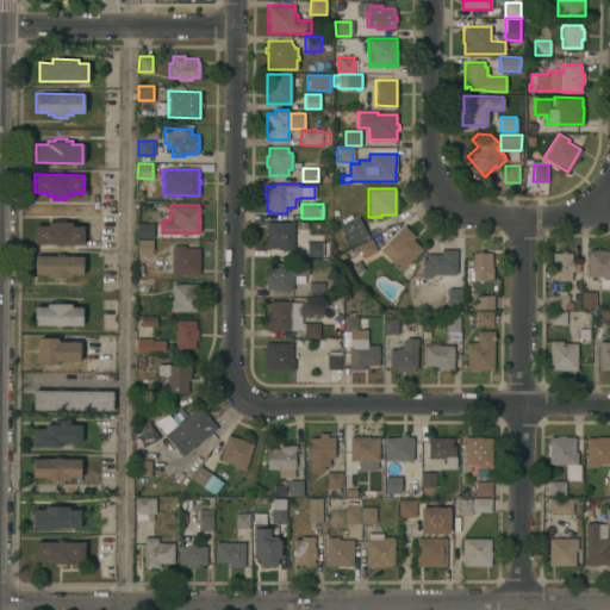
[(358,217),(367,235),(349,246),(340,226),(358,217)]
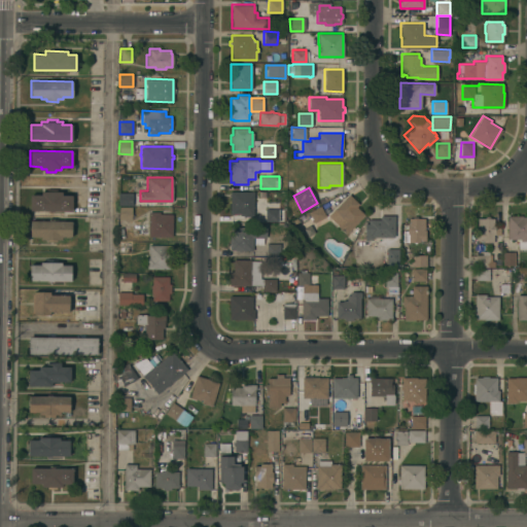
[(30,195),(41,195),(41,190),(61,191),(61,195),(72,195),(71,211),(29,210),(30,195)]
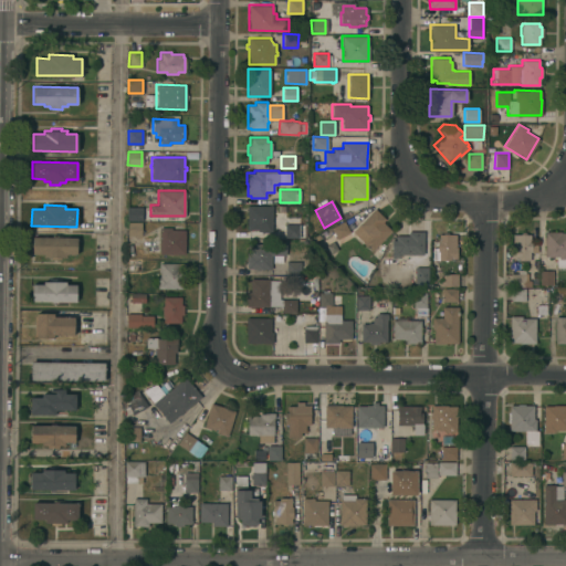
[(247,205),(272,206),(272,232),(261,231),(261,229),(247,229),(247,205)]
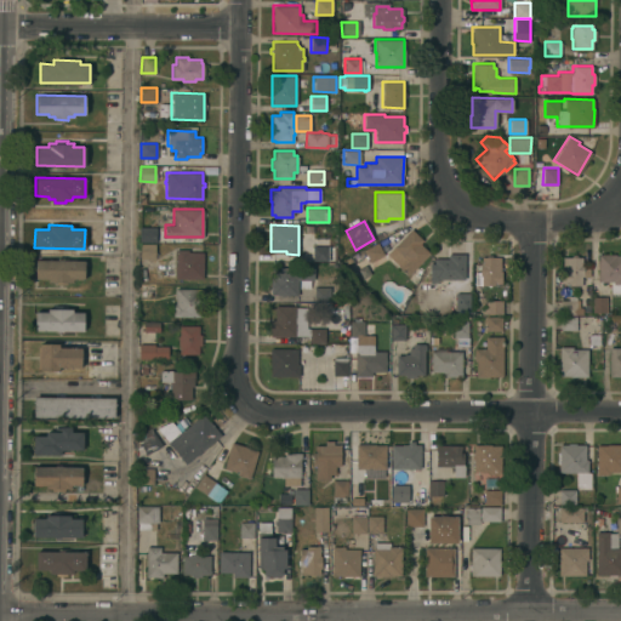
[(140,227),(155,227),(155,241),(140,241),(140,227)]
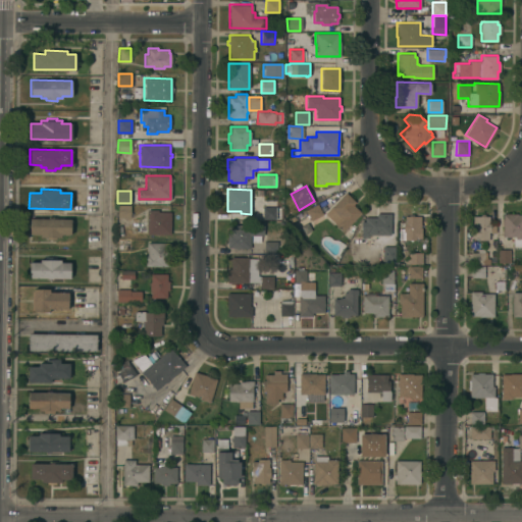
[(345,192),(355,202),(353,204),(361,212),(343,231),(333,223),(334,222),(329,217),(335,211),(334,210),(333,211),(331,210),(332,209),(330,207),(345,192)]
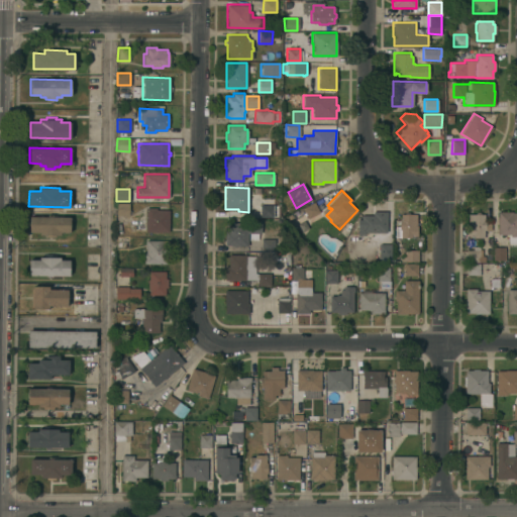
[(314,202),(319,211),(308,218),(302,208),(314,202)]
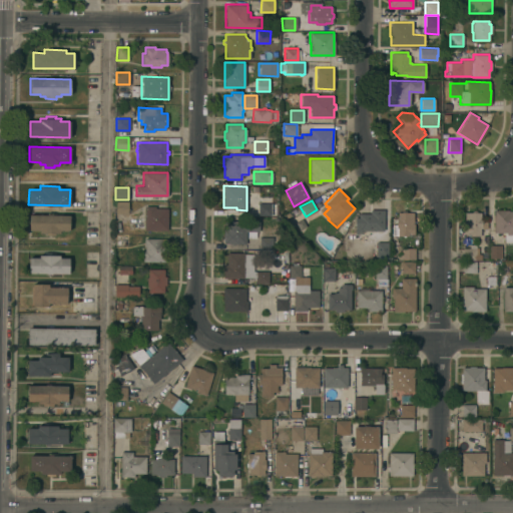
[(115,201),(128,201),(127,212),(115,212),(115,201)]
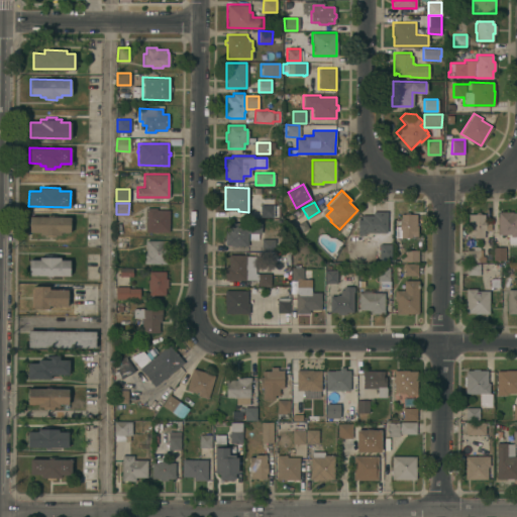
[(273,205),(273,217),(261,216),(261,205),(273,205)]
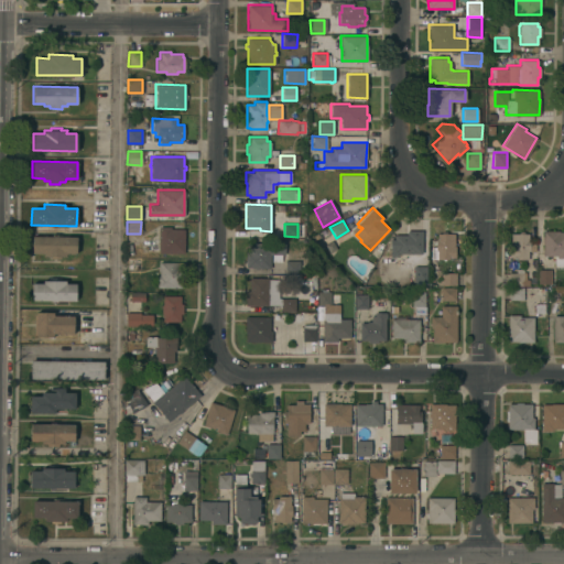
[(159,226),(170,226),(170,229),(184,229),(184,253),(159,252),(159,226)]
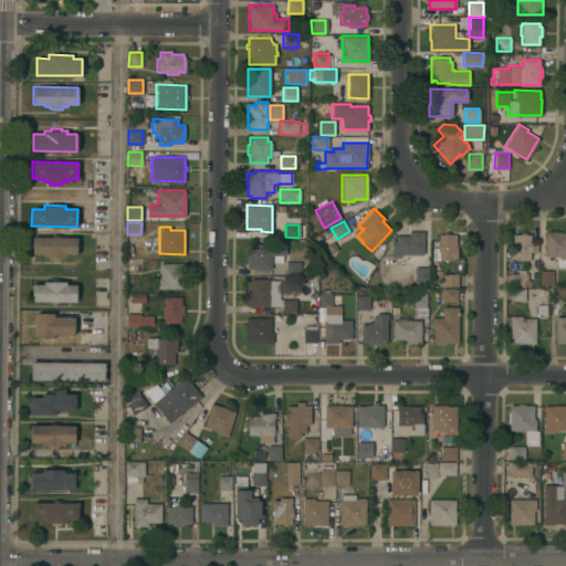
[(423,231),(423,254),(398,254),(398,257),(391,257),(391,240),(395,240),(396,236),(408,236),(408,231),(423,231)]
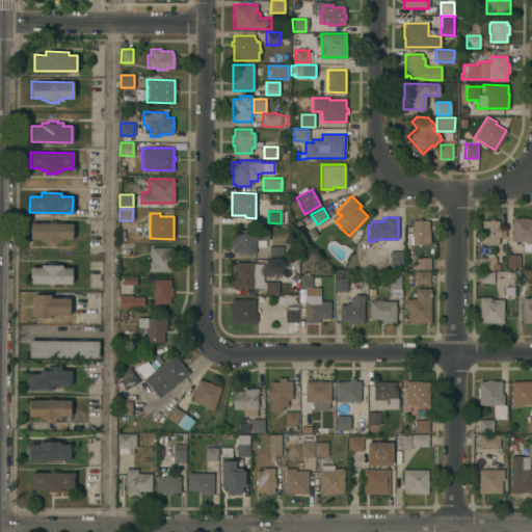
[(512,217),(527,217),(527,218),(531,218),(531,251),(523,251),(523,242),(520,242),(520,241),(512,241),(512,217)]
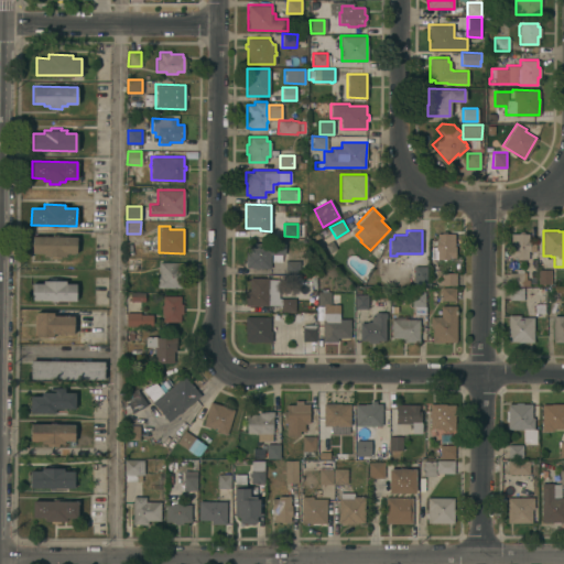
[(431,259),(431,247),(435,247),(435,238),(436,238),(436,232),(454,232),(454,245),(455,246),(455,257),(448,257),(448,259),(431,259)]
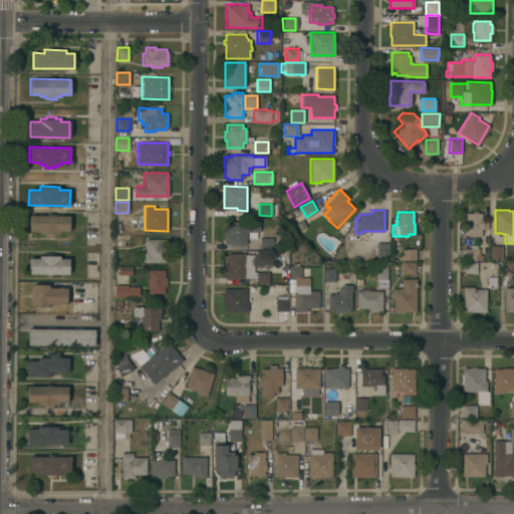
[(464,234),(464,224),(465,224),(465,212),(481,213),(481,218),(482,218),(482,220),(483,220),(483,225),(482,228),(481,228),(481,236),(470,236),(470,234),(464,234)]
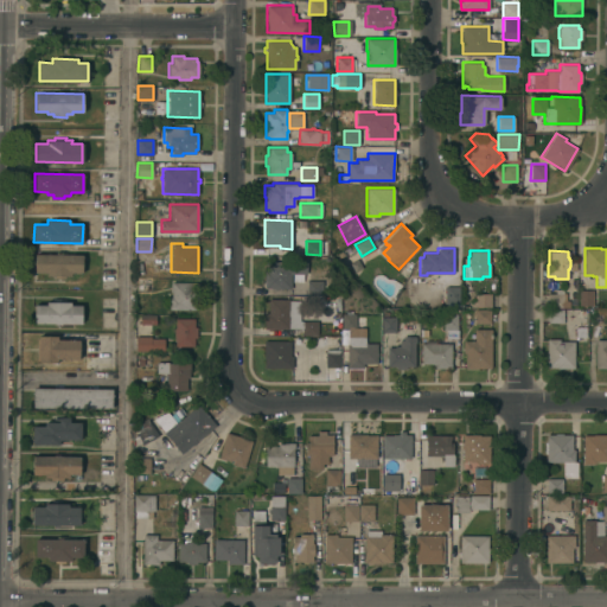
[(34,254),(82,255),(82,272),(70,272),(70,275),(64,275),(64,278),(53,278),(53,275),(46,275),(46,272),(34,272),(34,254)]
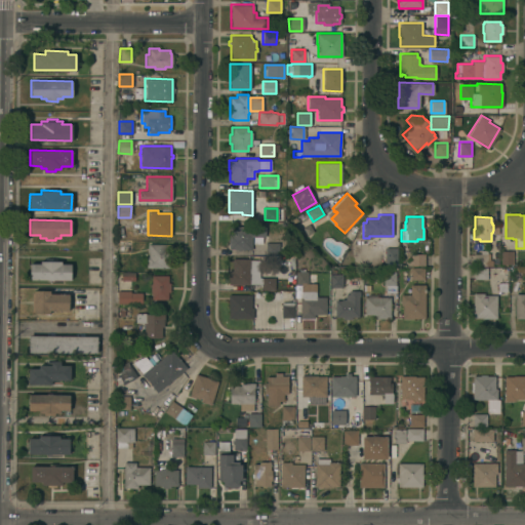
[(229,225),(251,226),(251,223),(265,224),(265,237),(261,237),(261,243),(253,243),(253,236),(251,236),(251,249),(228,248),(229,225)]
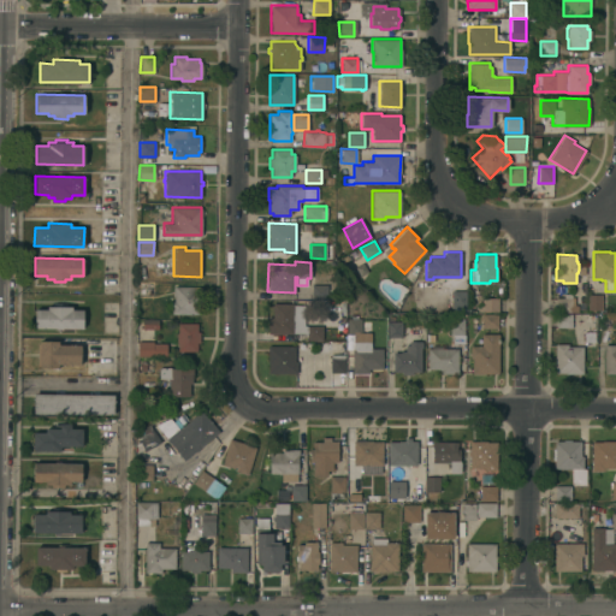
[(326,298),(312,298),(312,284),(327,284),(326,298)]
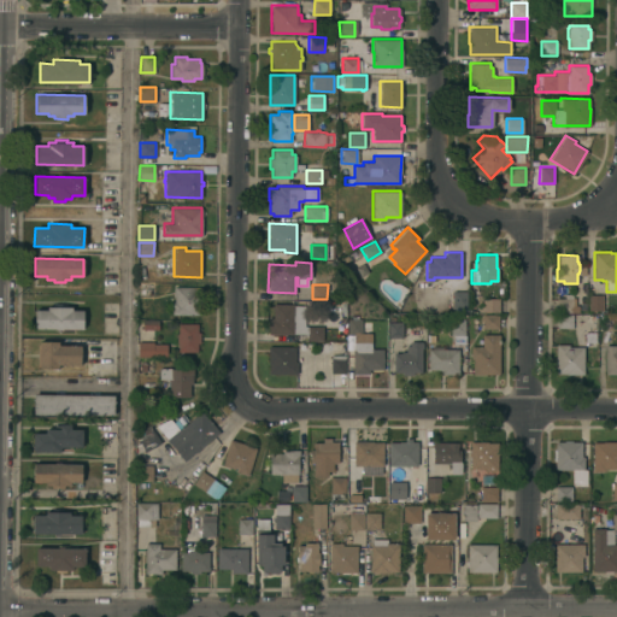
[(171,301),(174,301),(175,286),(200,287),(200,313),(171,313),(171,301)]
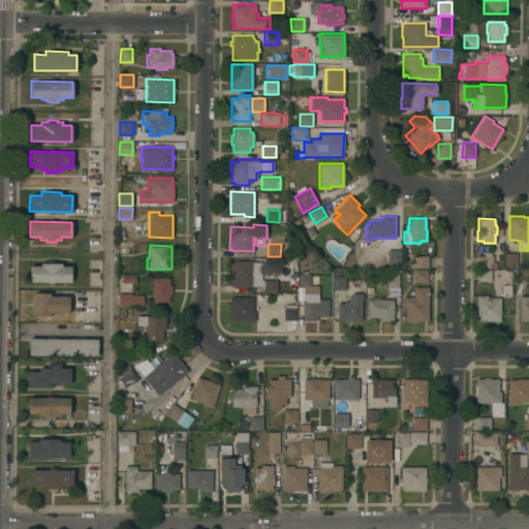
[(400,262),(387,262),(387,249),(400,249),(400,262)]
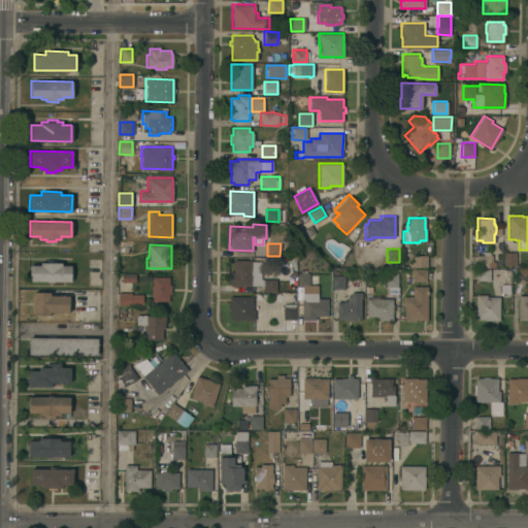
[(492,256),(492,262),(495,262),(495,268),(476,268),(476,255),(483,255),(483,251),(490,251),(490,256),(492,256)]
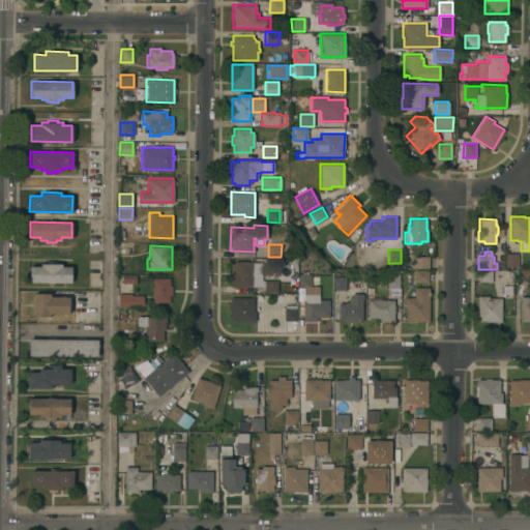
[(505,253),(518,253),(518,266),(505,266),(505,253)]
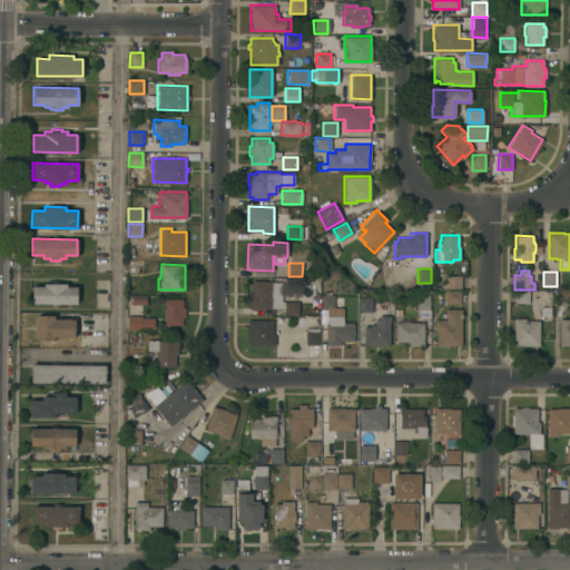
[(445,275),(461,275),(461,287),(445,287),(445,275)]
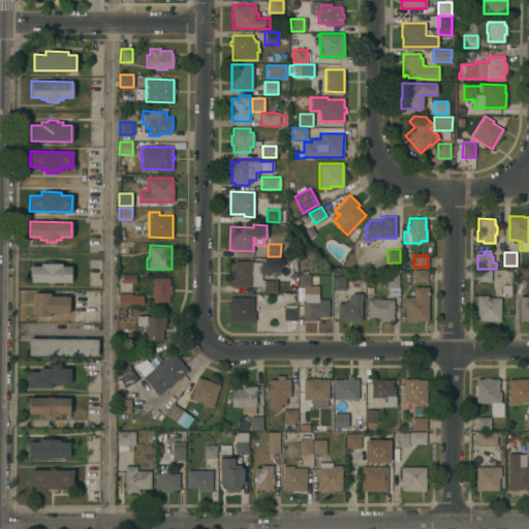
[(229,285),(229,272),(234,272),(234,260),(251,260),(250,286),(229,285)]
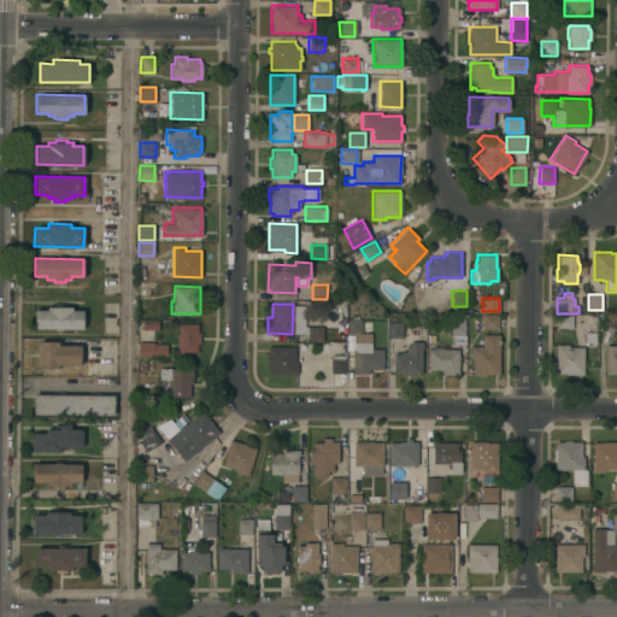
[(47,310),(47,306),(71,306),(71,310),(82,310),(82,329),(34,328),(34,309),(47,310)]
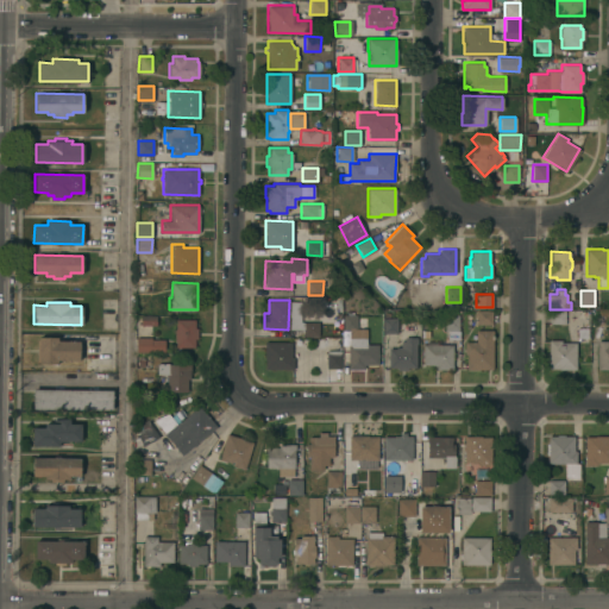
[(476,309),(491,311),(491,324),(476,324),(476,309)]
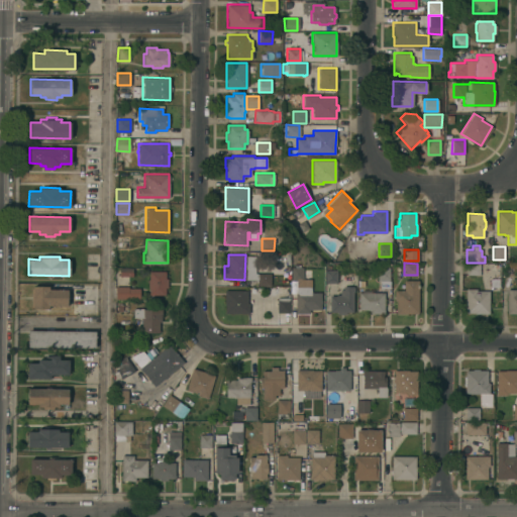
[(480,264),(480,274),(467,274),(467,264),(480,264)]
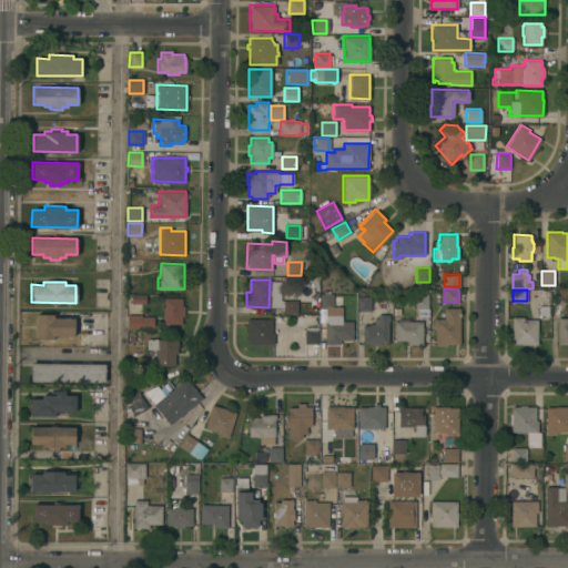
[(332,307),(320,307),(320,293),(333,293),(332,307)]
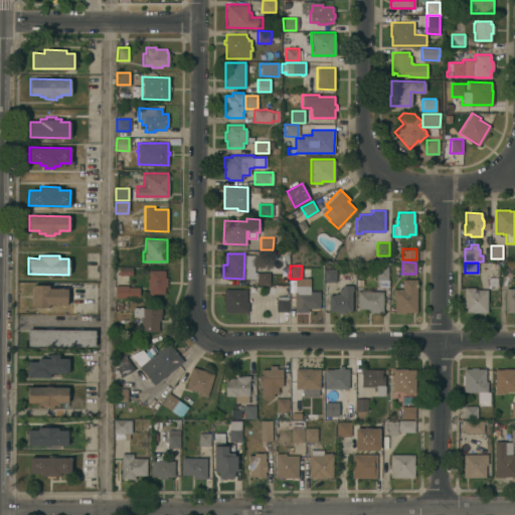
[(375,279),(375,266),(387,266),(387,279),(375,279)]
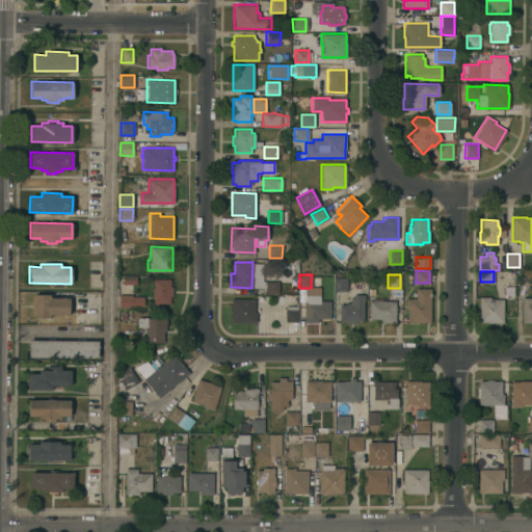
[(123,275),(136,275),(136,284),(123,284),(123,275)]
